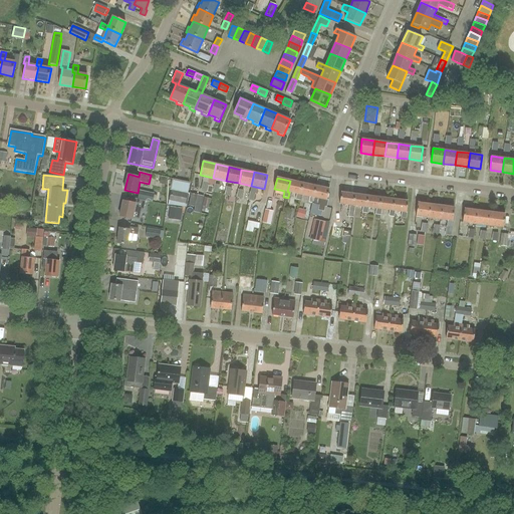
[(301,195),(303,183),(290,181),(287,192),(289,192),(297,194),(296,200),(301,201),(302,195),(301,195)]
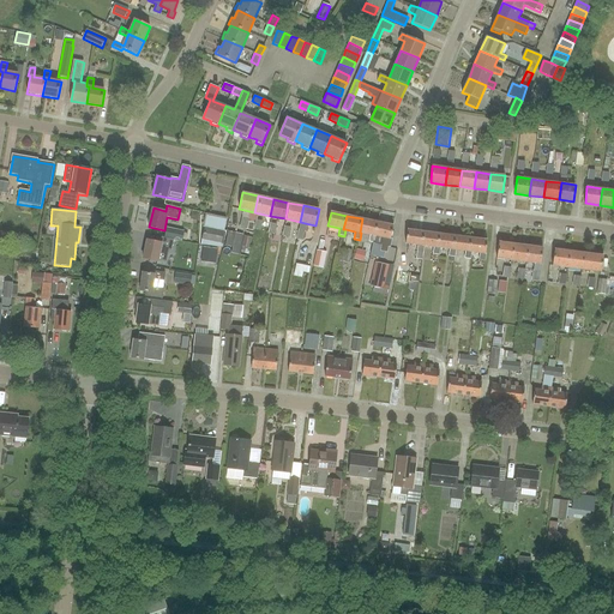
[(375,236),(378,222),(362,218),(360,233),(361,233),(372,235),(369,242),(375,244),(377,236),(375,236)]
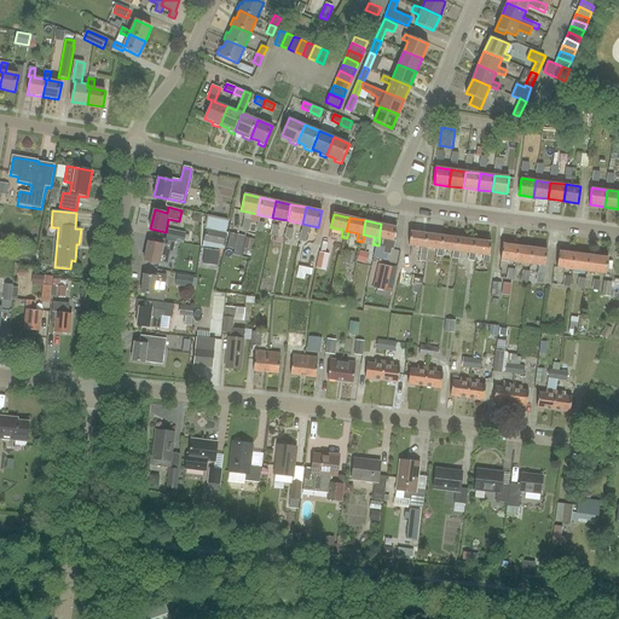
[(394,241),(397,227),(381,224),(379,238),(380,238),(386,239),(381,266),(379,265),(374,289),(387,291),(387,289),(392,290),(397,268),(398,270),(401,252),(394,249),(395,241),(394,241)]
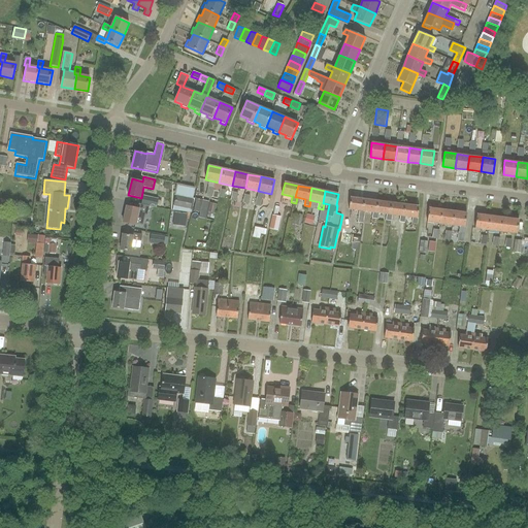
[(158,199),(143,196),(141,204),(157,207),(158,199)]
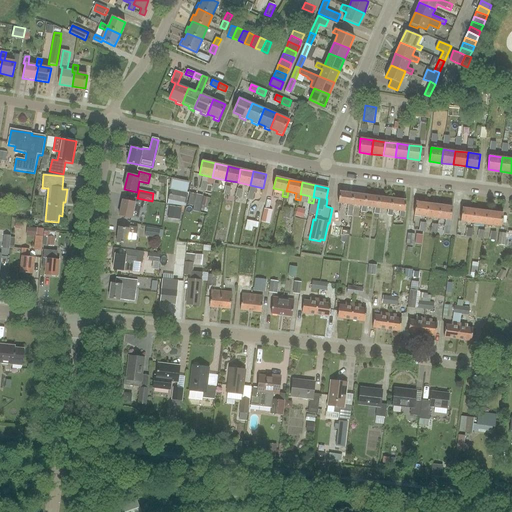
[(168,200),(185,203),(187,193),(170,190),(168,200)]
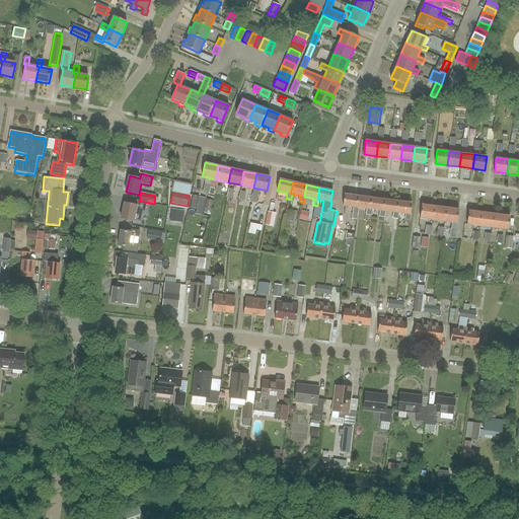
[(357,208),(358,196),(345,195),(344,206),(354,207),(352,219),(357,220),(359,208),(357,208)]
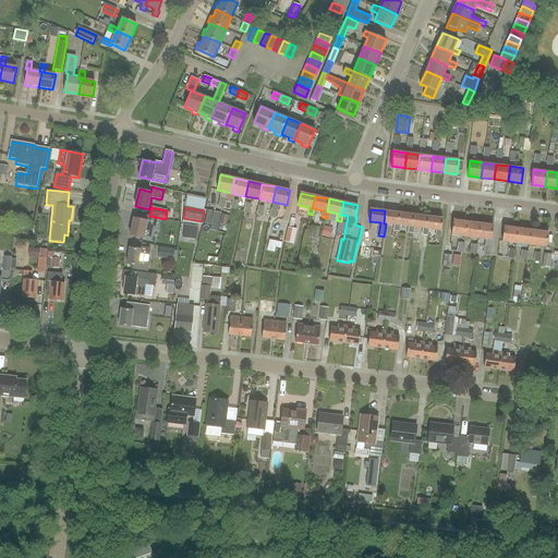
[(211,225),(214,211),(207,210),(204,223),(211,225)]
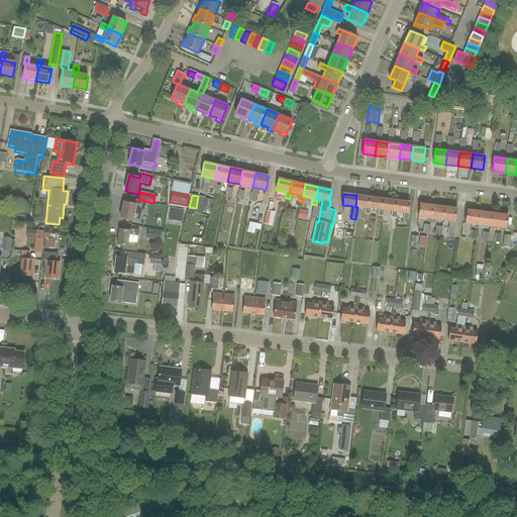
[(369,208),(371,197),(356,195),(355,207),(357,207),(366,208),(364,224),(369,224),(371,209),(369,208)]
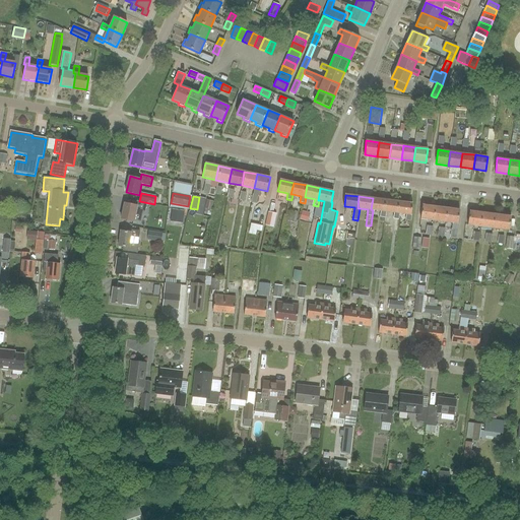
[(371,209),(373,210),(381,211),(380,217),(385,217),(386,211),(384,211),(386,200),(373,198),(371,209)]
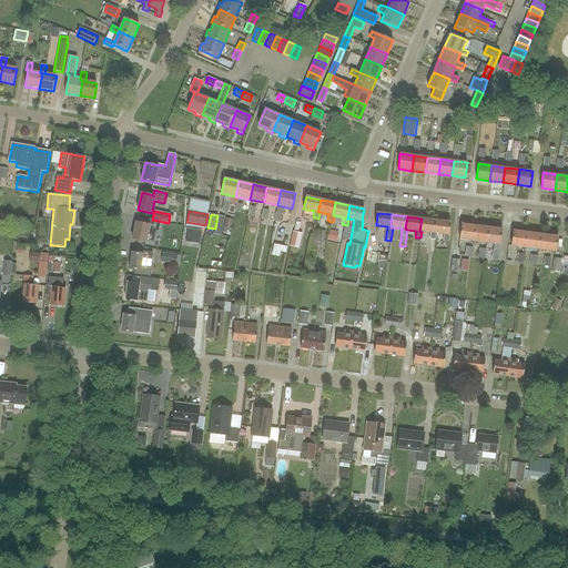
[(230,230),(232,221),(225,219),(223,227),(230,230)]
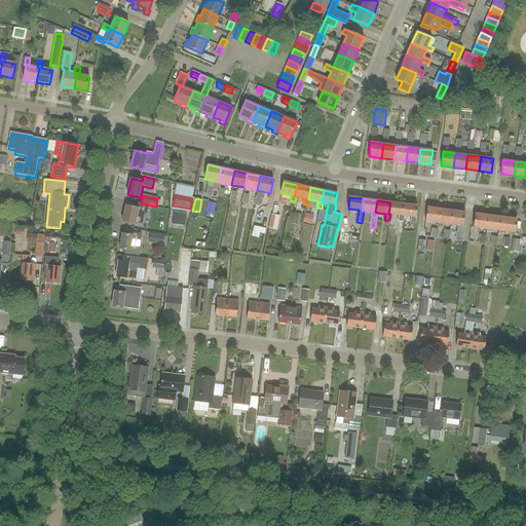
[(388,214),(390,214),(400,215),(399,222),(403,222),(404,216),(403,216),(404,203),(390,202),(388,214)]
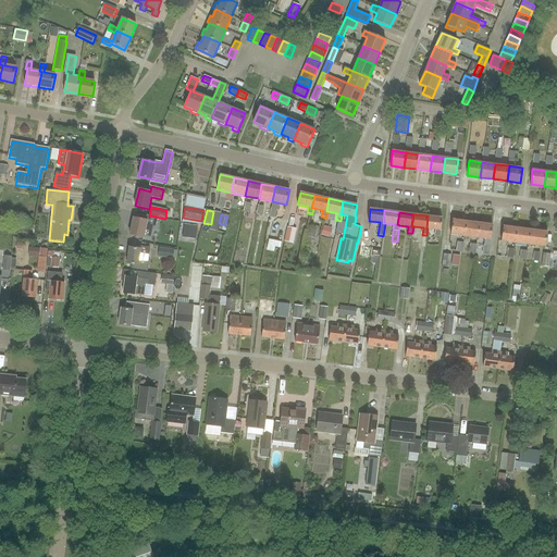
[(156,227),(158,218),(147,215),(146,220),(134,218),(130,235),(144,237),(146,225),(156,227)]
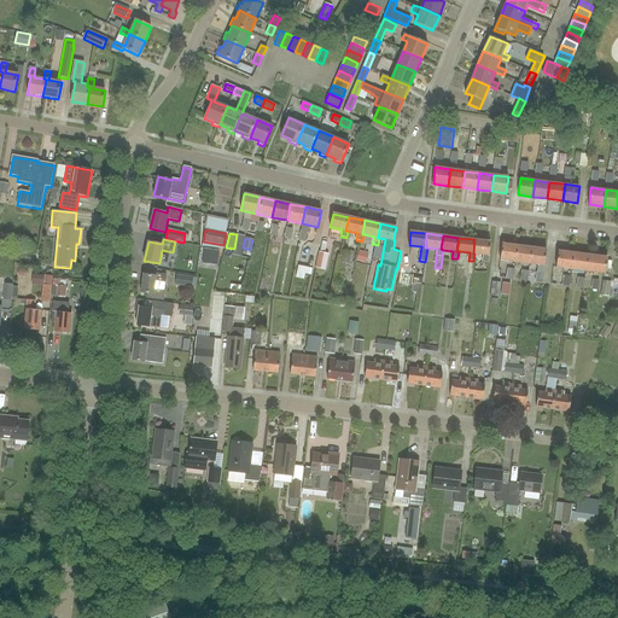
[(473,254),(474,254),(483,255),(482,262),(488,262),(490,242),(474,239),(473,254)]
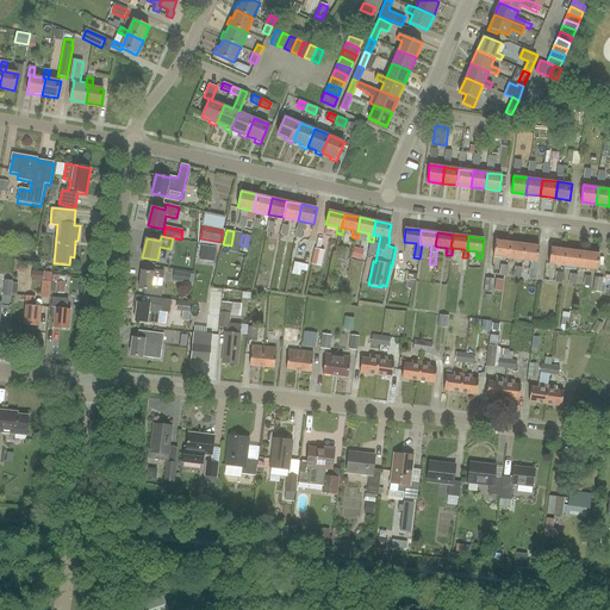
[(496,240),(493,256),(509,259),(511,242),(496,240)]
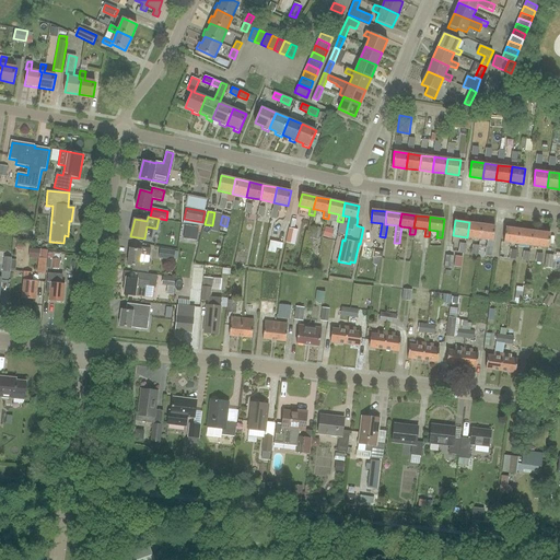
[(469,222),(467,237),(480,240),(482,224),(469,222)]
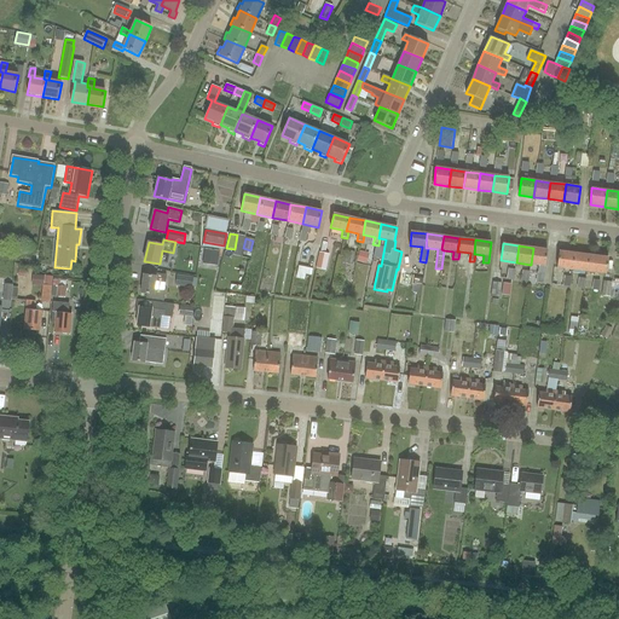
[(206,247),(202,261),(218,265),(220,250),(206,247)]
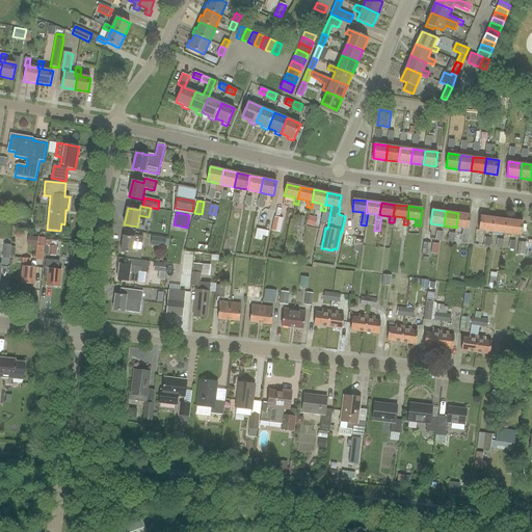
[(458,213),(456,228),(469,229),(471,214),(458,213)]
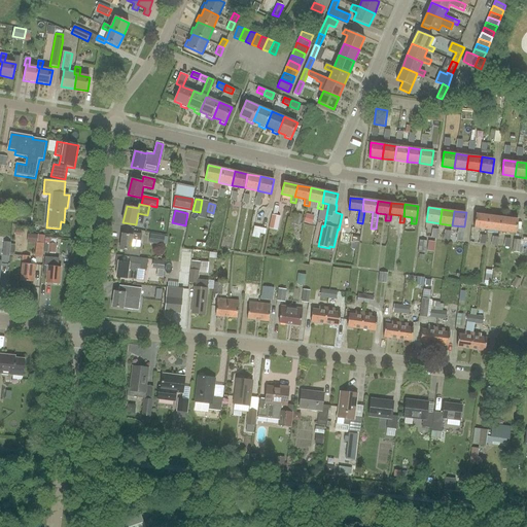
[(297,225),(300,215),(293,214),(291,224),(297,225)]
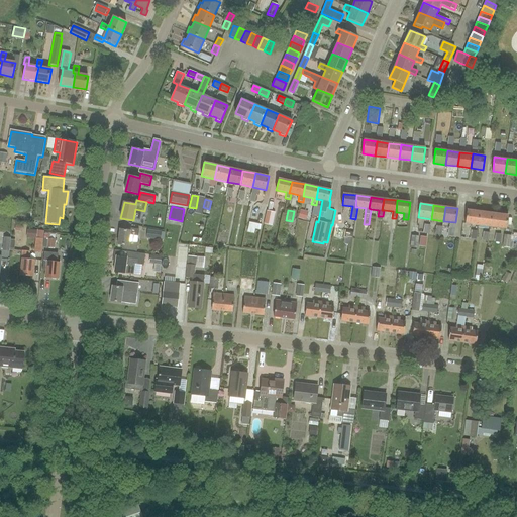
[(306,220),(308,212),(300,210),(298,218),(306,220)]
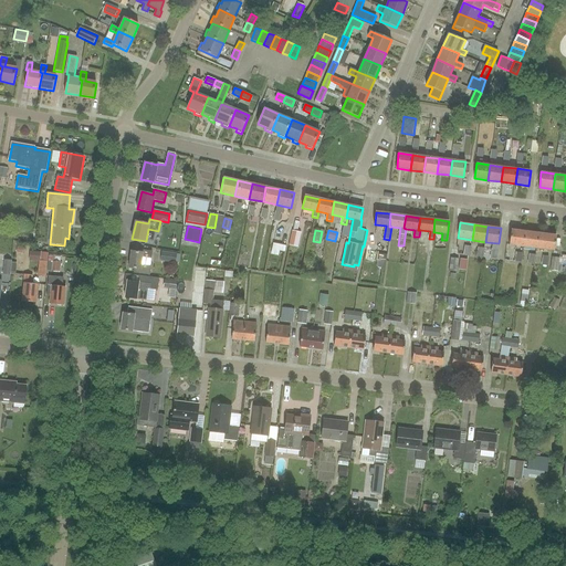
[(525,247),(526,231),(512,230),(510,244),(519,245),(516,261),(523,262),(525,247)]
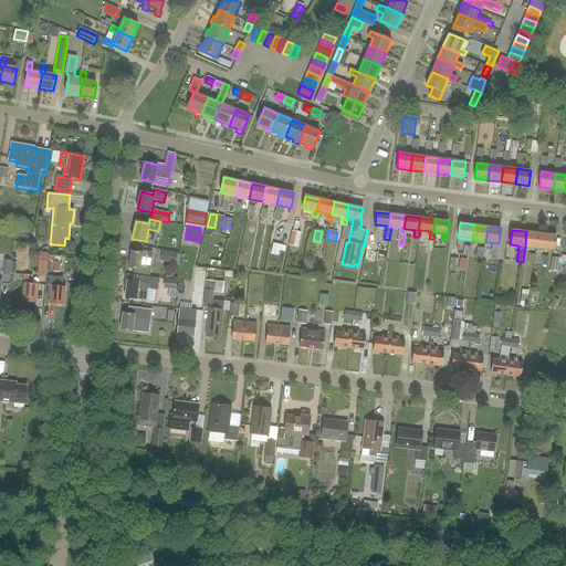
[(301,233),(292,231),(289,245),(297,248),(301,233)]
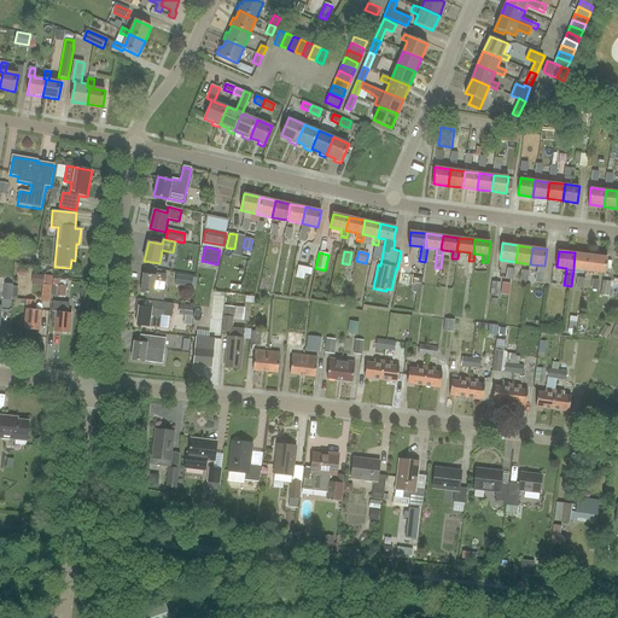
[(575,252),(573,269),(589,272),(592,255),(575,252)]
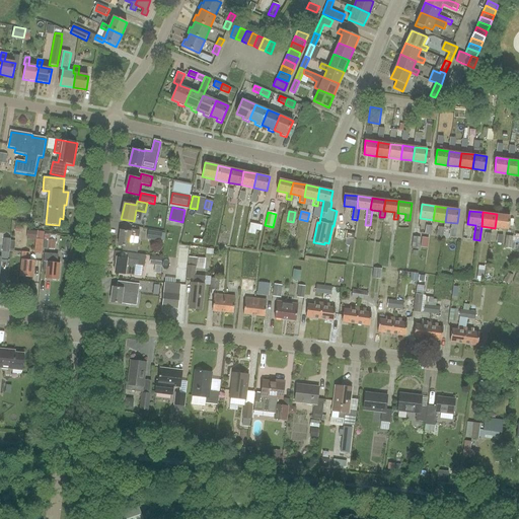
[(497,214),(495,228),(509,230),(511,216),(497,214)]
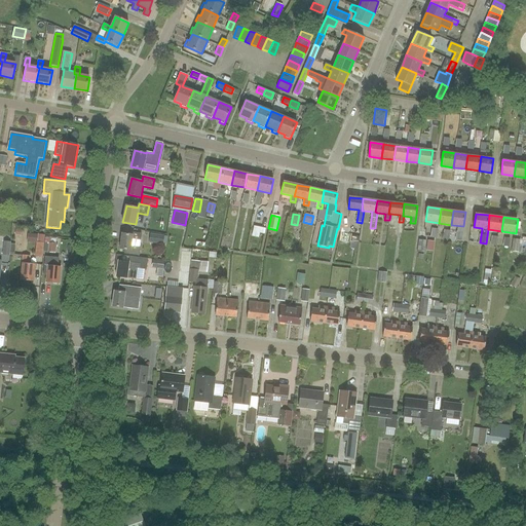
[(266,229),(263,228),(254,226),(253,231),(252,236),(259,238),(260,233),(265,234),(266,229)]
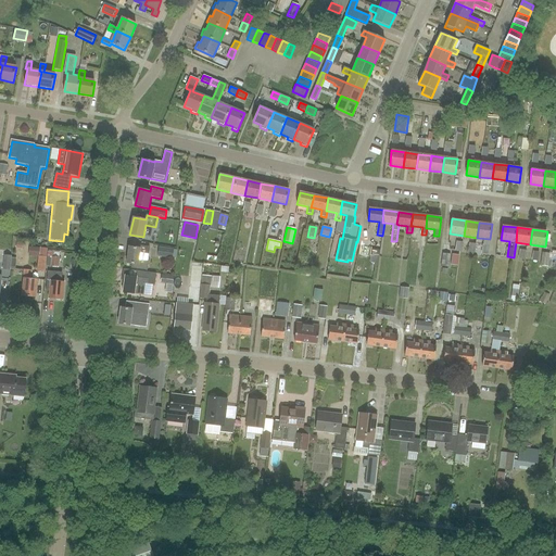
[(129,247),(127,263),(133,264),(131,268),(148,270),(149,262),(139,261),(140,253),(149,254),(150,248),(140,245),(140,249),(129,247)]
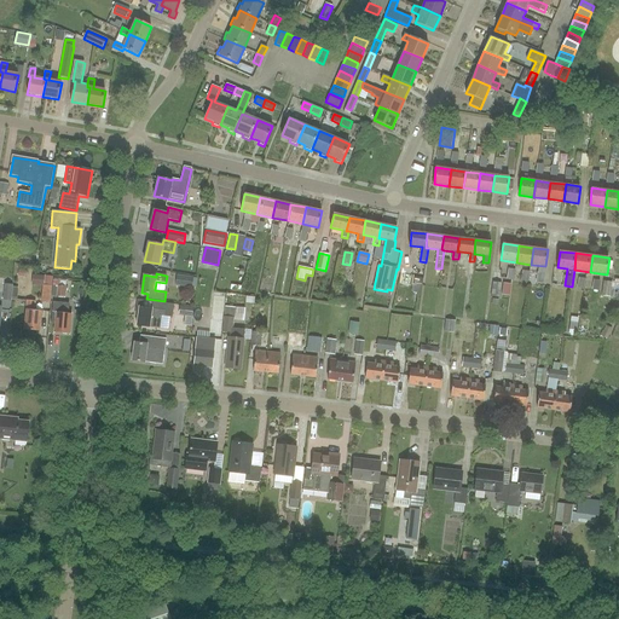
[(194,278),(177,276),(175,287),(192,288),(196,288),(197,278),(194,278)]
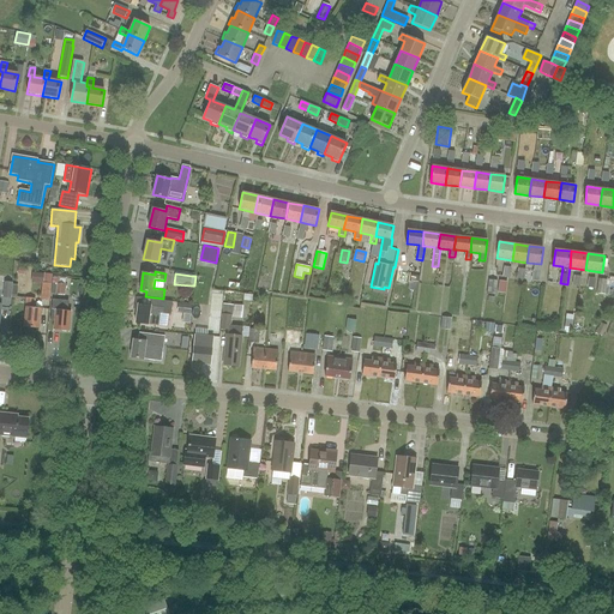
[(44,275),(44,283),(42,299),(50,300),(53,276),(44,275)]
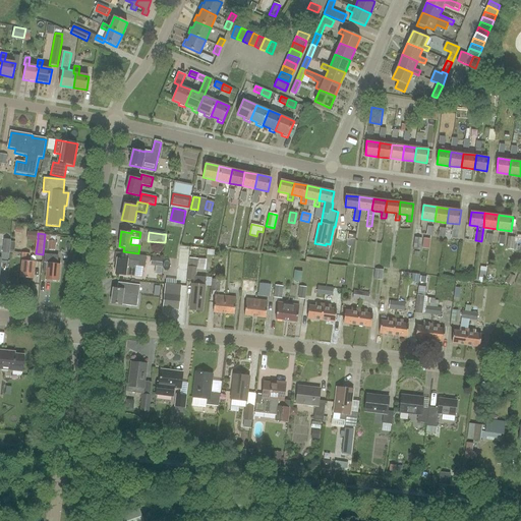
[(421,250),(422,238),(414,237),(413,249),(421,250)]
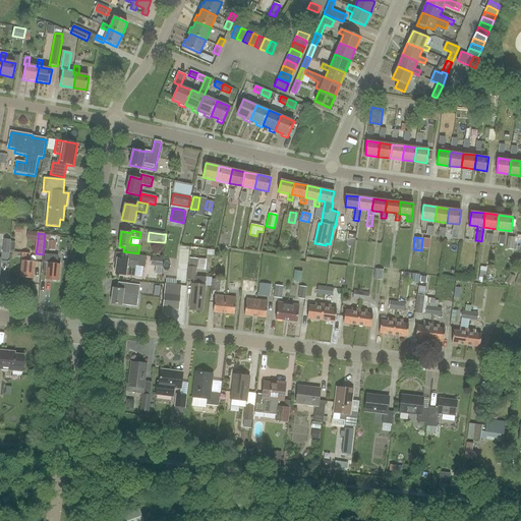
[(520,238),(508,237),(506,249),(520,250),(520,238)]
